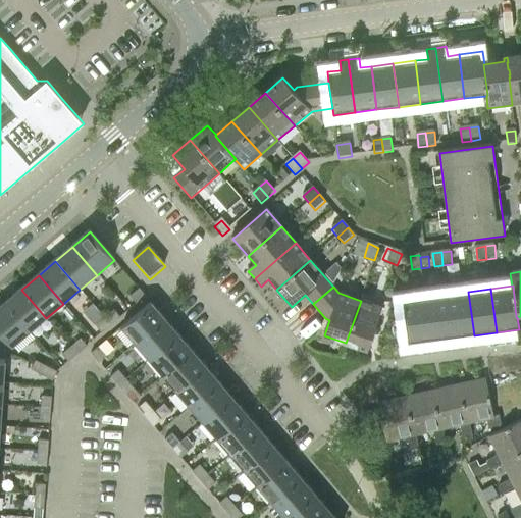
[(5,304),(30,332),(46,318),(21,290),(5,304)]
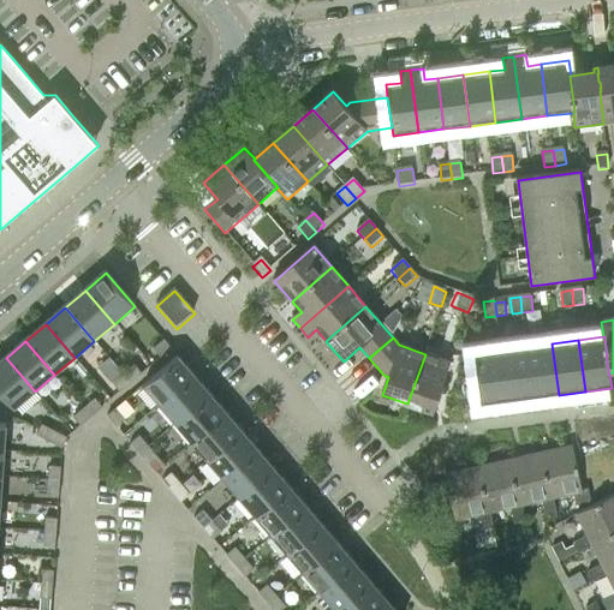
[(172,351),(165,341),(154,351),(161,359),(172,351)]
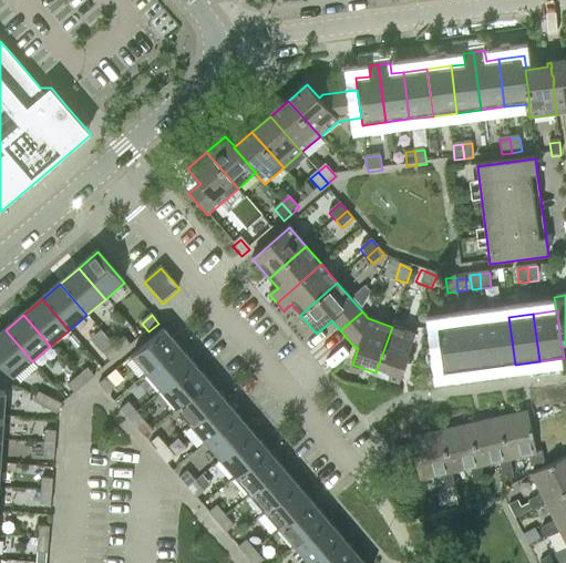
[(491,368),(515,365),(508,317),(484,320),(491,368)]
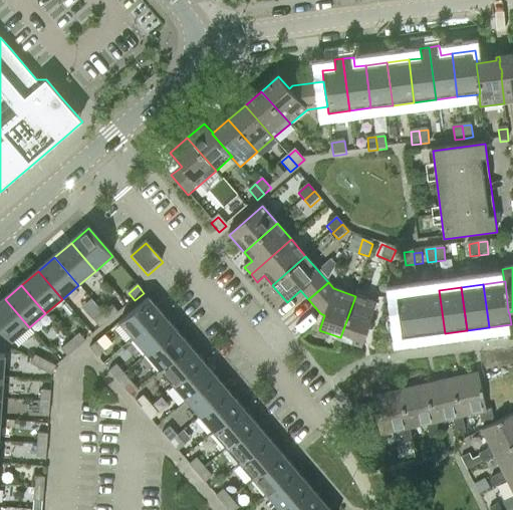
[(423,336),(445,333),(439,290),(417,292),(423,336)]
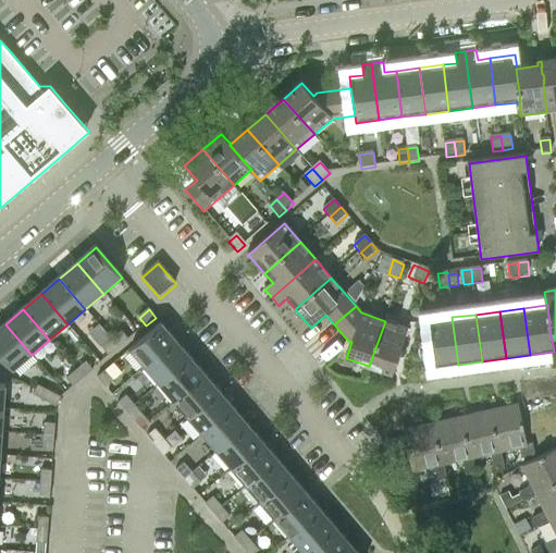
[(434,368),(458,365),(452,317),(429,320),(434,368)]
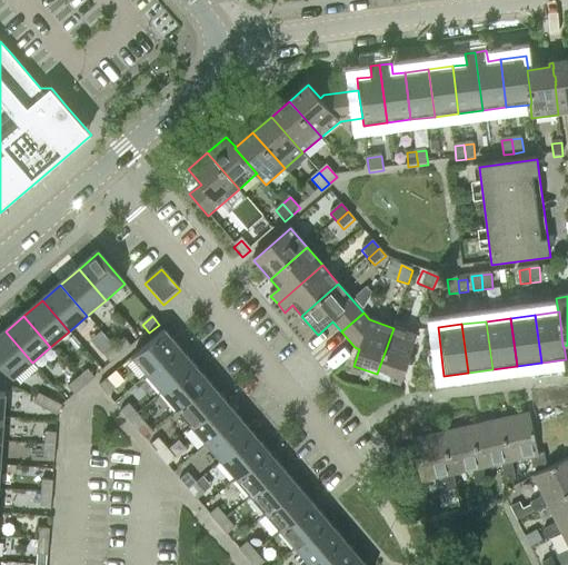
[(401,383),(417,336),(394,328),(377,374),(401,383)]
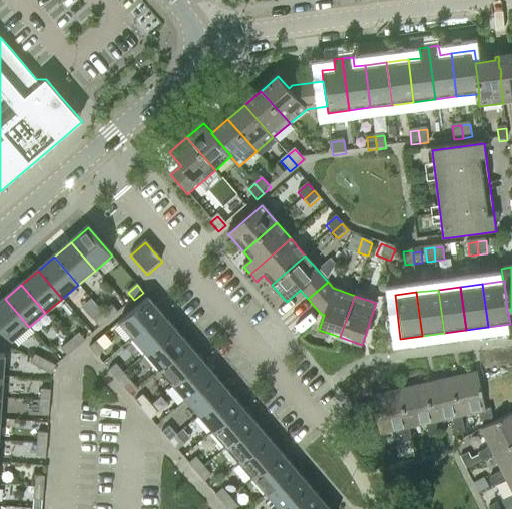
[(0,302),(0,327),(12,341),(29,327),(5,299),(0,302)]
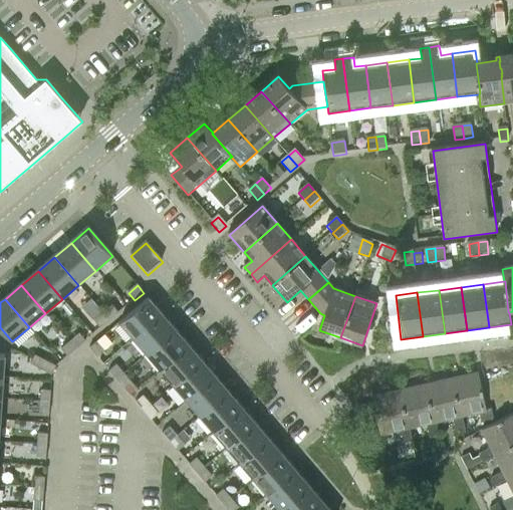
[(136,339),(164,315),(150,299),(121,323),(136,339)]
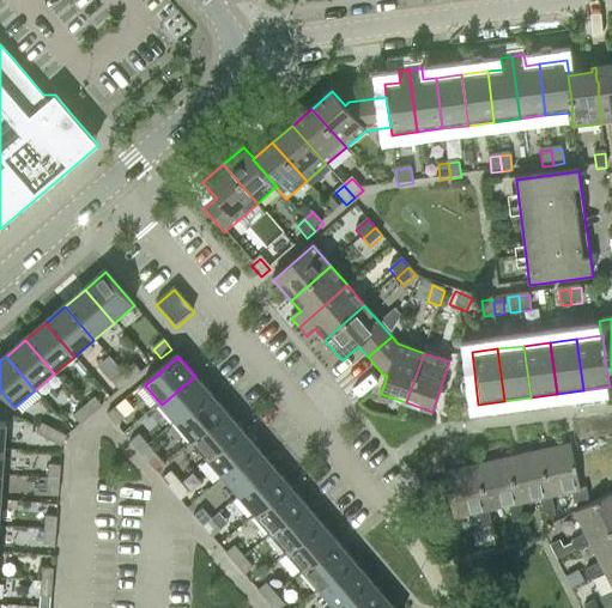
[(134,365),(123,375),(132,384),(143,375),(134,365)]
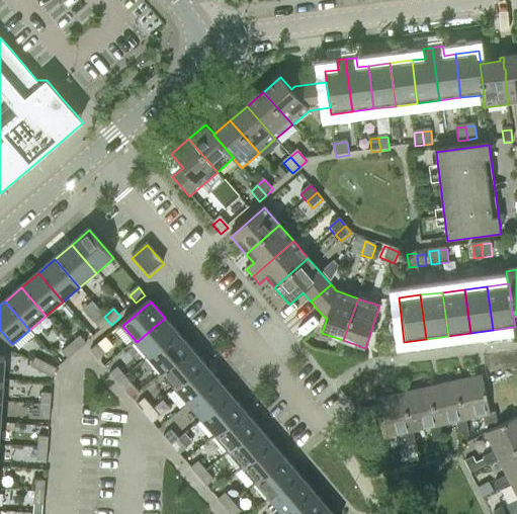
[(95,325),(102,332),(111,325),(104,317),(95,325)]
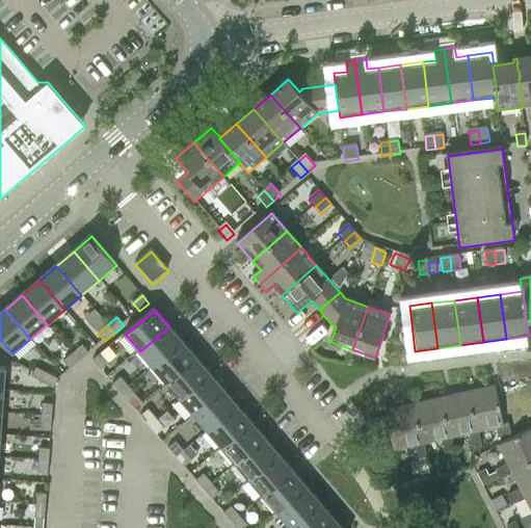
[(183,343),(169,326),(140,351),(154,368),(183,343)]
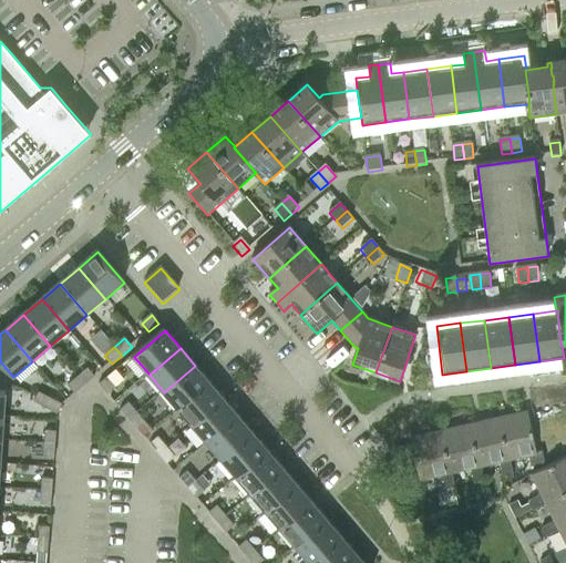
[(178,410),(211,384),(195,366),(164,392),(178,410)]
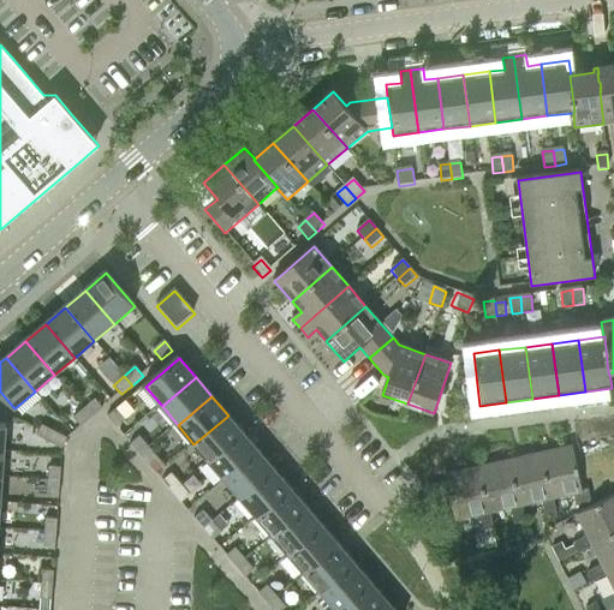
[(95,400),(84,410),(93,419),(103,410),(95,400)]
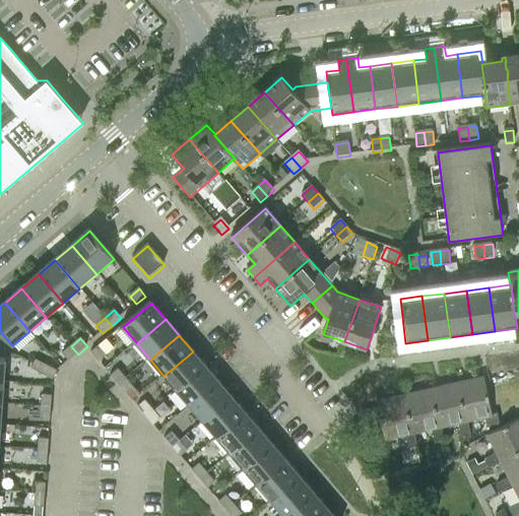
[(62,355),(69,362),(78,355),(71,346),(62,355)]
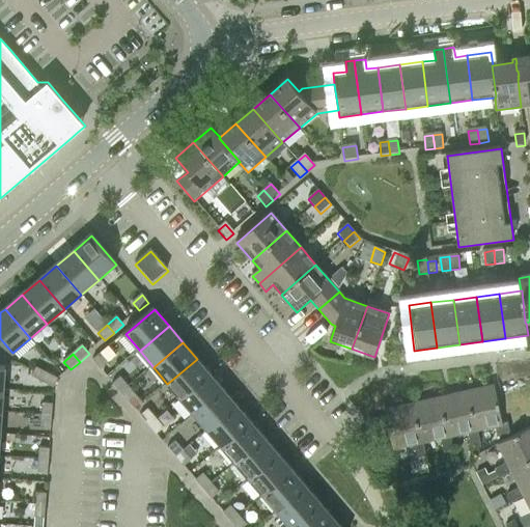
[(101,370),(109,363),(101,354),(93,361),(101,370)]
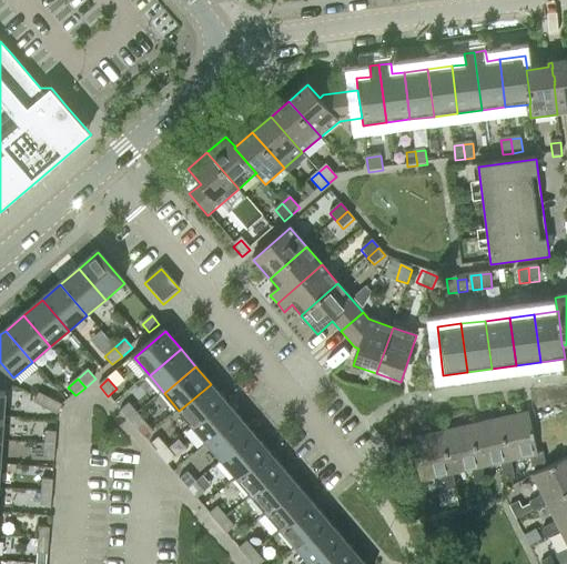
[(194,427),(225,401),(211,384),(179,411),(194,427)]
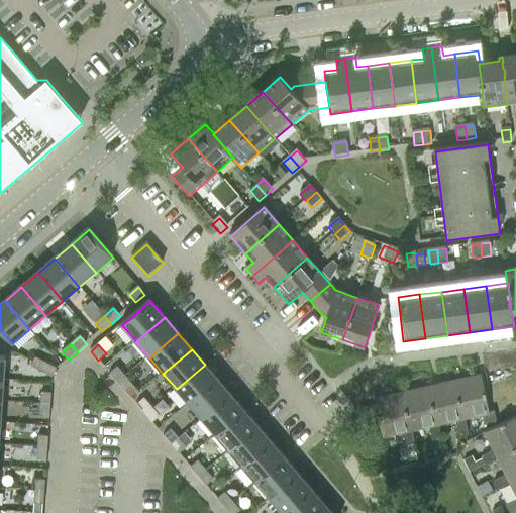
[(31,368),(41,373),(46,365),(36,358),(31,368)]
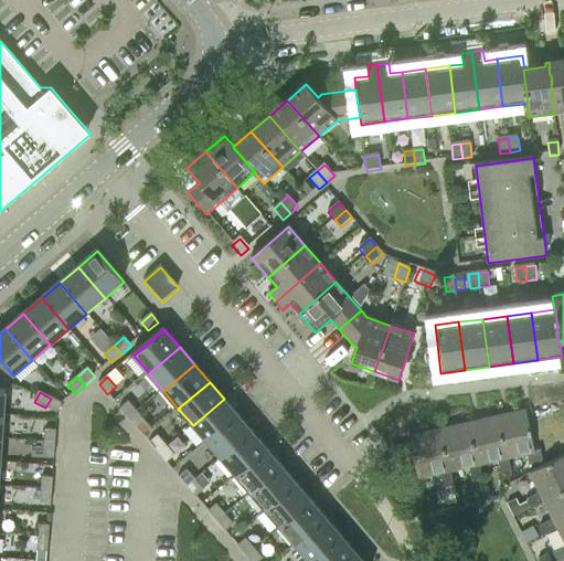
[(63,404),(51,399),(45,408),(57,414),(63,404)]
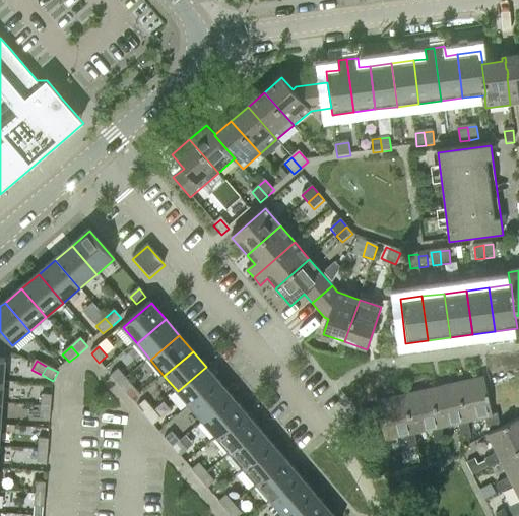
[(191,406),(219,382),(206,367),(178,391),(191,406)]
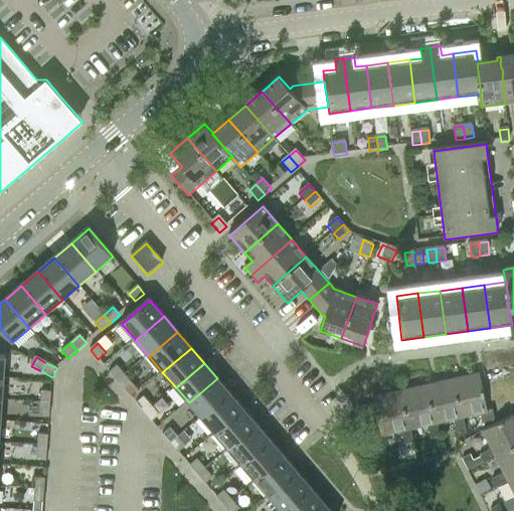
[(118,382),(125,375),(118,366),(110,373),(118,382)]
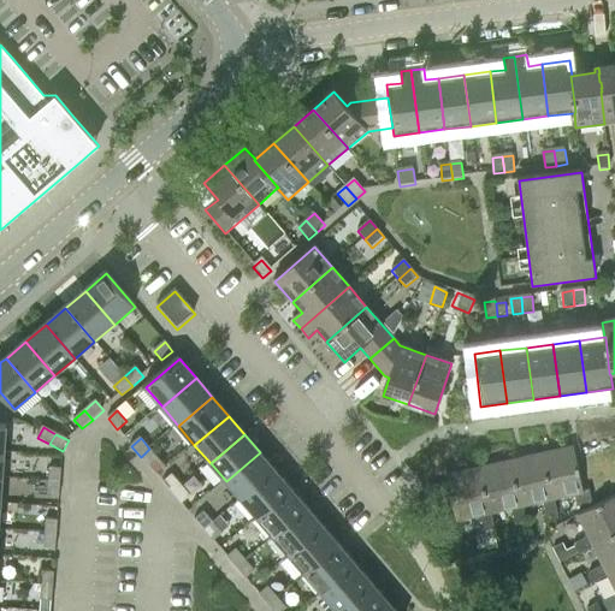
[(151,468),(159,460),(149,449),(141,457),(151,468)]
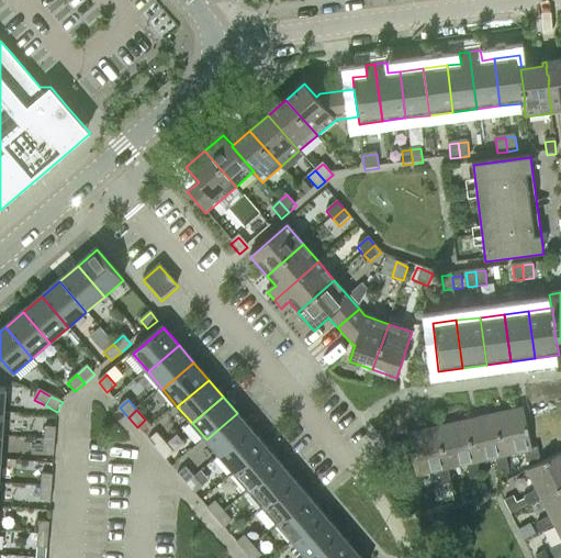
[(523,410),(495,416),(505,458),(524,454),(526,464),(540,460),(539,458),(537,449),(531,450),(523,410)]
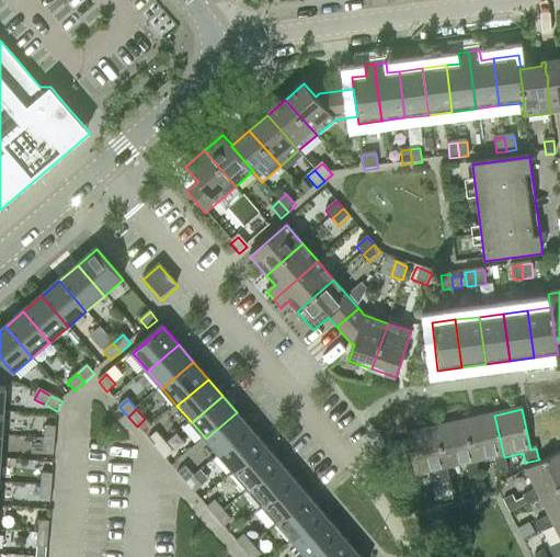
[(220,456),(251,430),(237,412),(206,439),(220,456)]
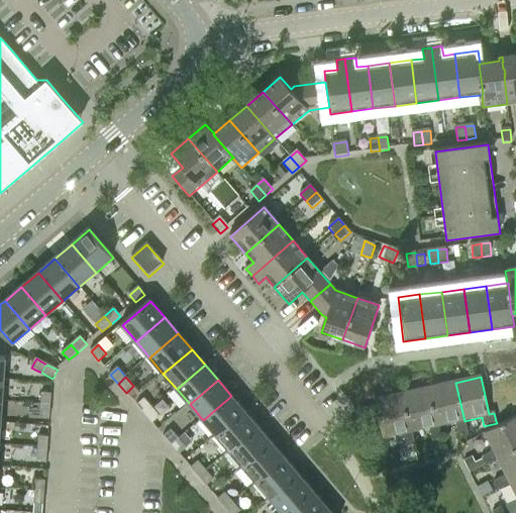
[(468,433),(465,421),(455,383),(429,388),(438,427),(455,423),(457,435),(468,433)]
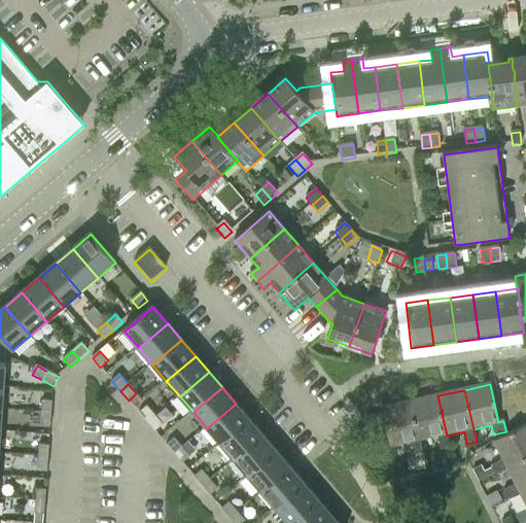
[(449,448),(447,436),(437,395),(412,402),(420,442),(437,438),(441,450),(449,448)]
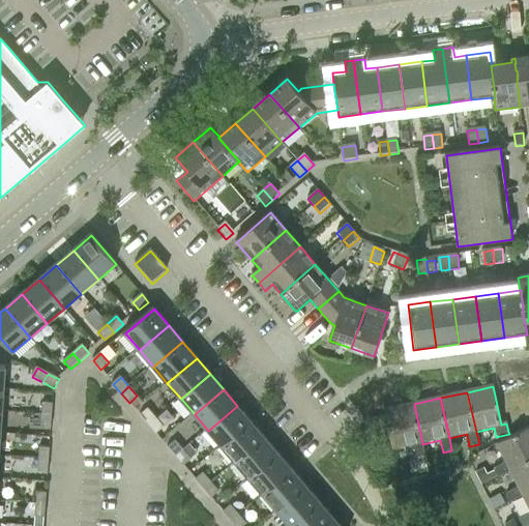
[(42,404),(41,416),(52,416),(53,405),(42,404)]
